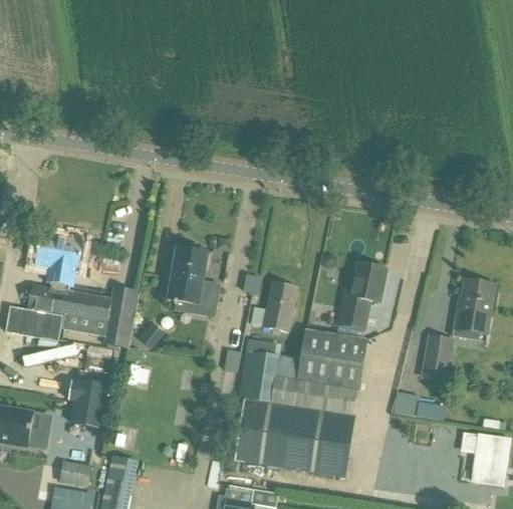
[(31,283),(26,306),(65,313),(63,325),(107,333),(113,299),(69,291),(69,289),(67,289),(71,269),(77,270),(83,235),(67,233),(67,238),(39,233),(34,263),(51,266),(48,286),(31,283)]
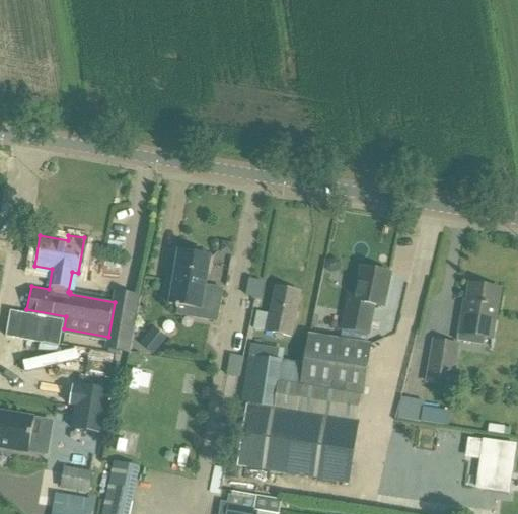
[(167,277),(164,293),(170,294),(169,301),(177,303),(176,311),(211,317),(213,309),(218,310),(222,287),(206,284),(211,255),(178,249),(174,271),(169,270),(167,277)]
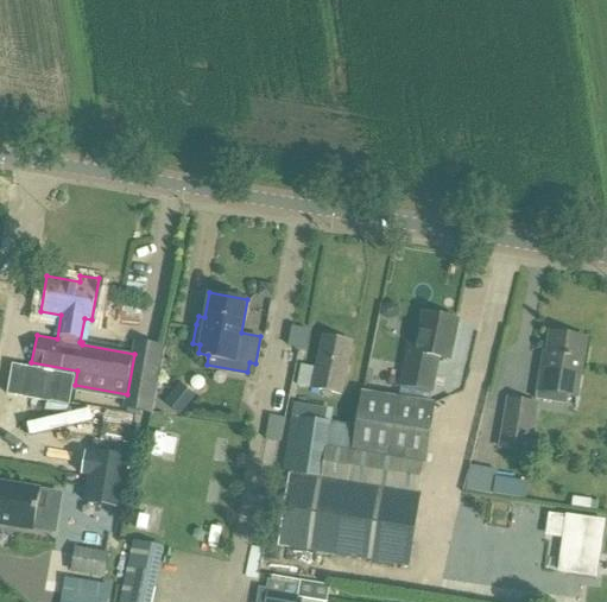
[(392,301),(383,303),(379,309),(381,314),(386,316),(396,314),(399,309),(397,303),(392,301)]
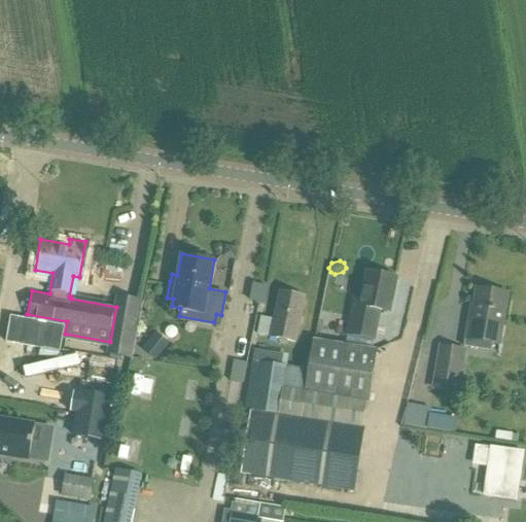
[(355,284),(347,327),(373,332),(377,306),(389,308),(394,275),(366,270),(363,285),(355,284)]
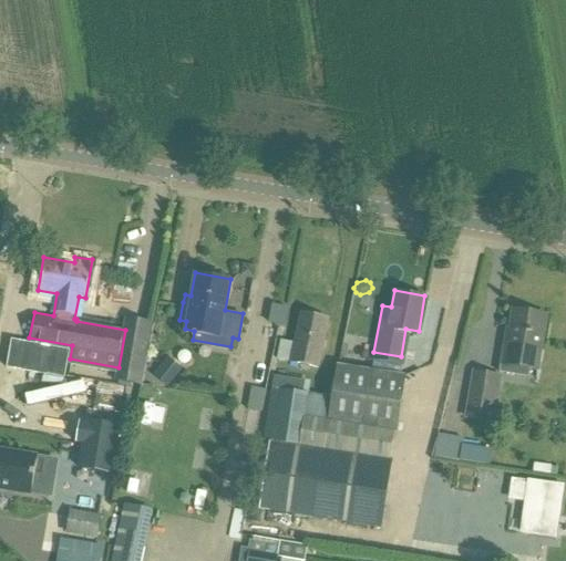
[(273,304),(270,317),(279,319),(281,305),(273,304)]
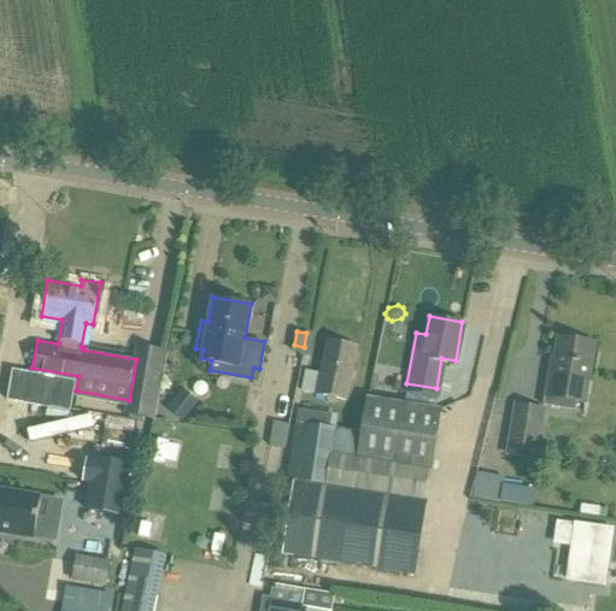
[(541,389),(541,394),(543,394),(573,399),(580,400),(581,395),(590,339),(553,334),(547,368),(545,368),(541,389)]
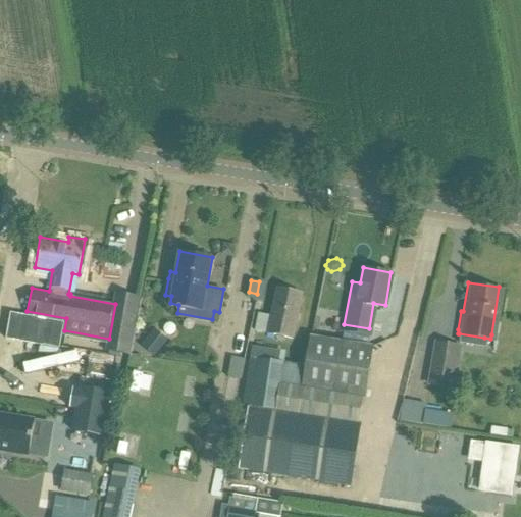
[(270,312),(267,329),(294,334),(304,289),(274,285),(270,312)]
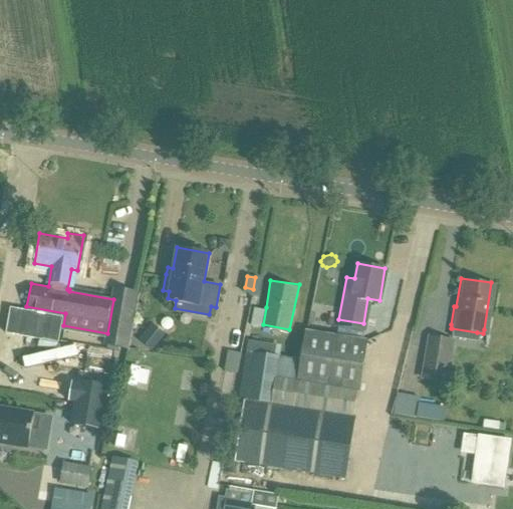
[(62,314),(11,305),(6,330),(57,339),(62,314)]
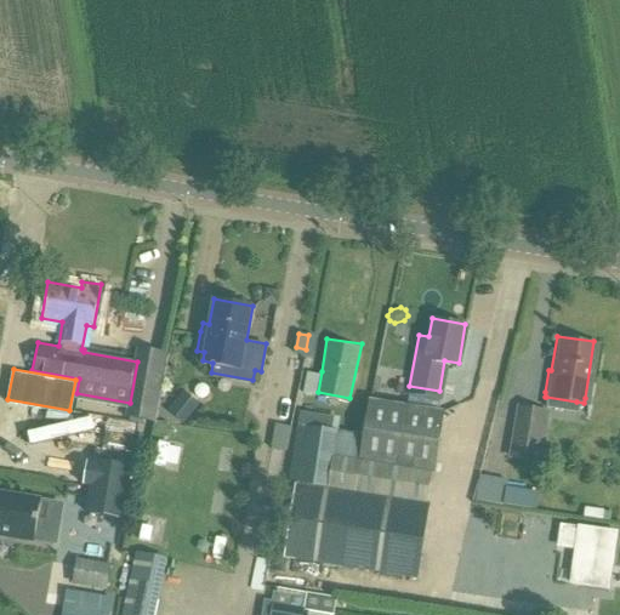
[(307,369),(303,389),(318,392),(322,371),(307,369)]
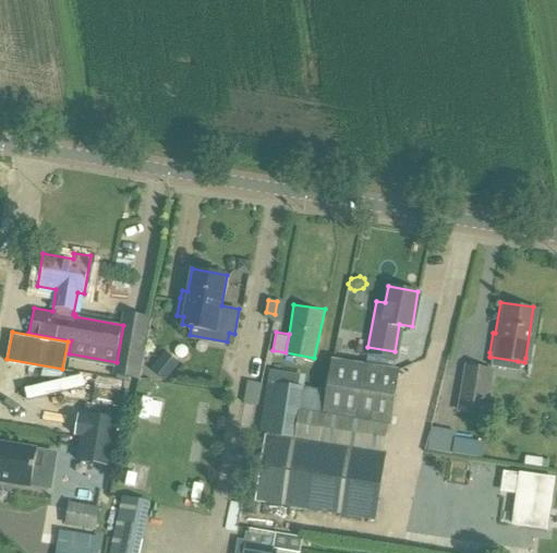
[(162,349),(148,367),(164,377),(177,361),(162,349)]
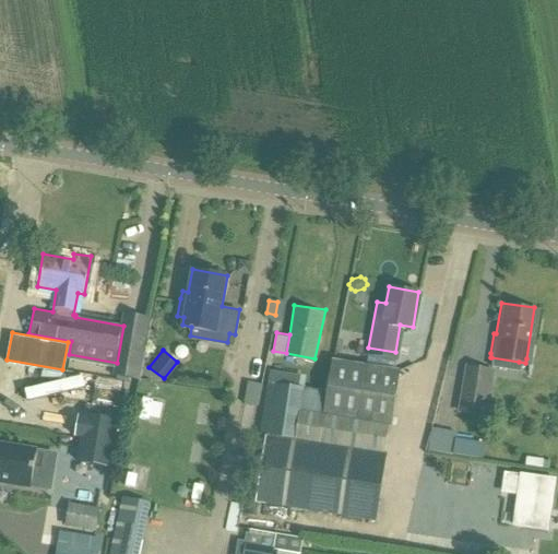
[(263,432),(253,501),(375,519),(384,455),(380,454),(384,424),(391,424),(400,366),(330,356),(324,389),(268,380),(260,432),(263,432)]
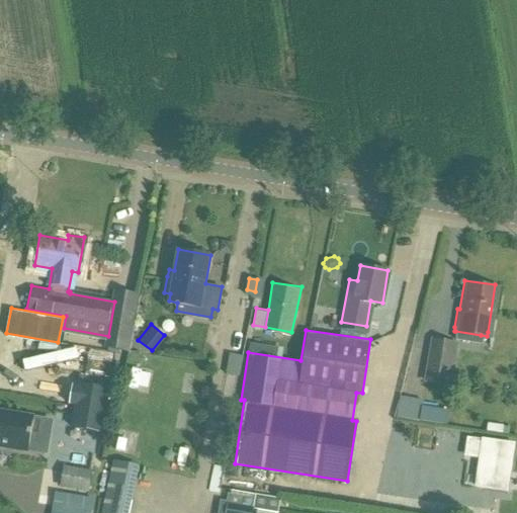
[(430,335),(424,374),(447,377),(453,339),(430,335)]
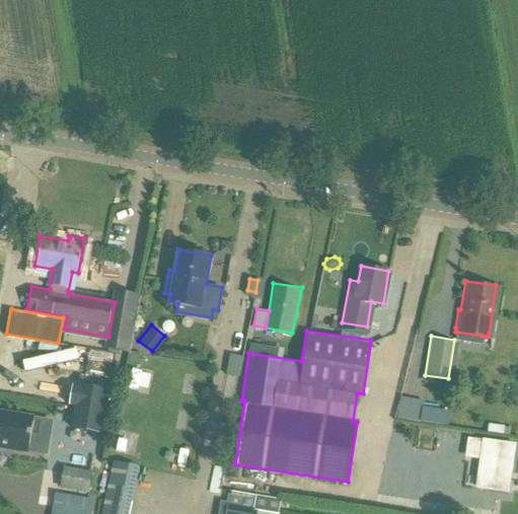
[(116,387),(86,381),(77,421),(107,427),(116,387)]
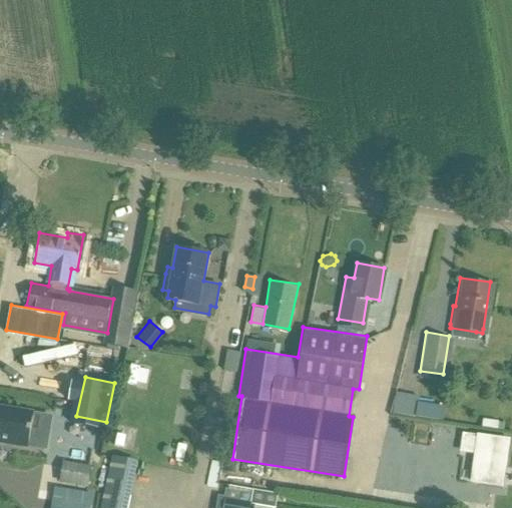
[(0,438),(42,446),(45,428),(29,426),(32,410),(0,404),(0,438)]
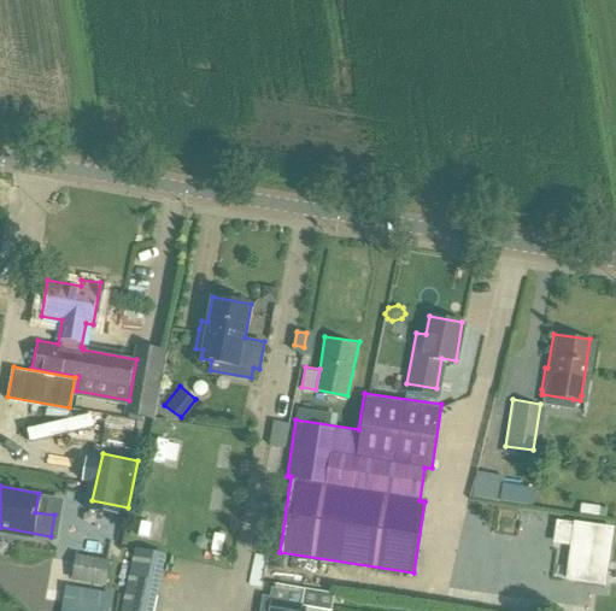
[(574,522),(559,520),(557,539),(572,541),(569,556),(567,575),(585,579),(603,581),(611,526),(574,521),(574,522)]
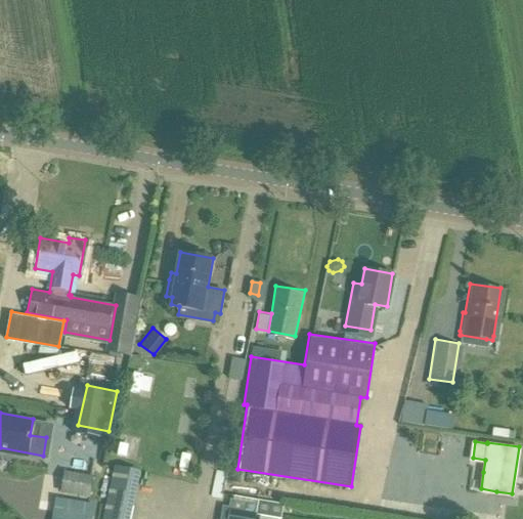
[(115,465),(102,518),(128,518),(139,471),(115,465)]
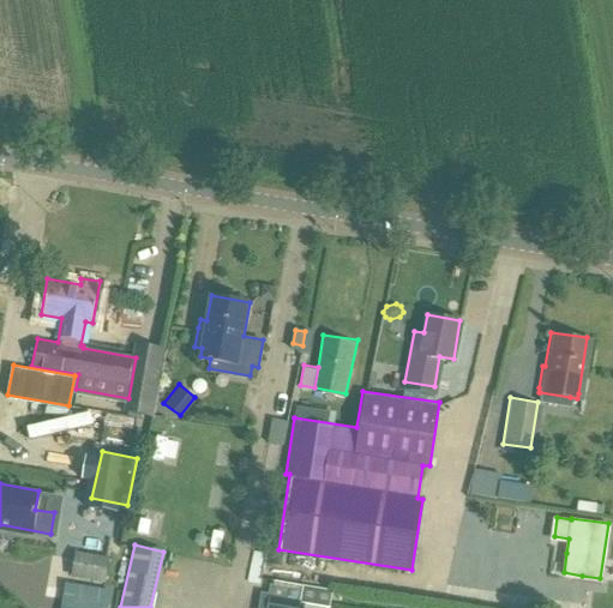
[(104,607),(107,599),(109,599),(110,588),(62,581),(58,607),(104,607)]
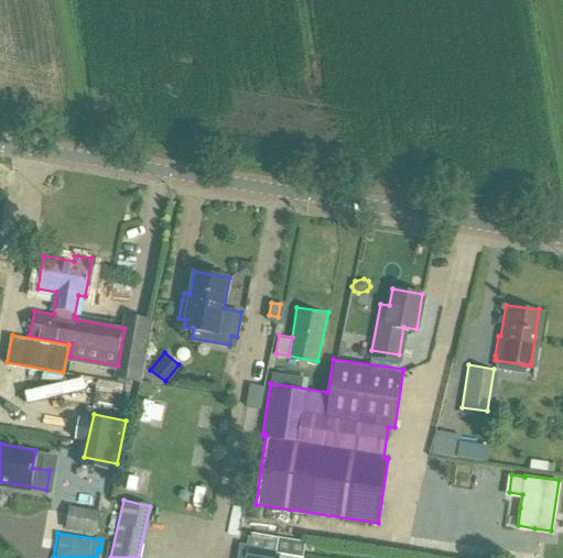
[(248,534),(242,557),(273,557),(278,539),(248,534)]
